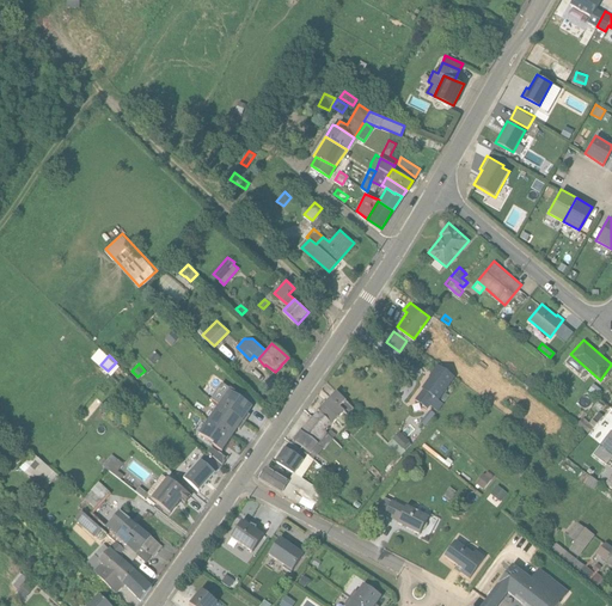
[(434,374),(445,380),(450,372),(440,363),(433,373),(434,374)]
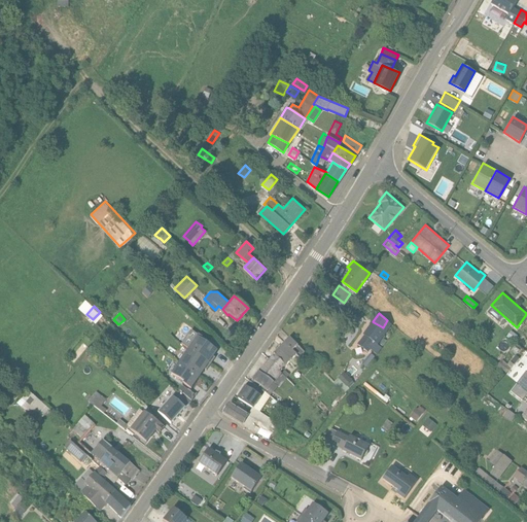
[(456,333),(462,324),(456,320),(450,328),(456,333)]
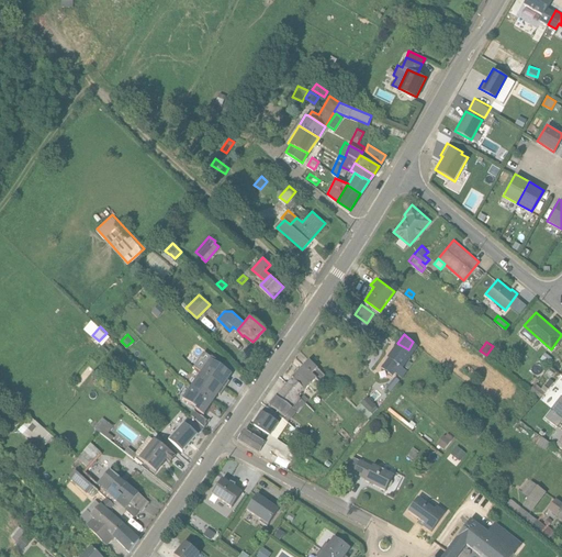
[(389,356),(402,366),(412,352),(408,349),(398,344),(393,352),(392,351),(388,356),(389,356)]
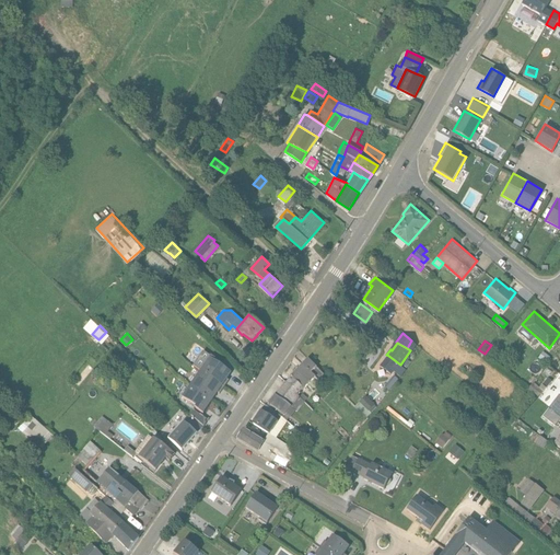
[(543,350),(538,356),(546,361),(550,356),(543,350)]
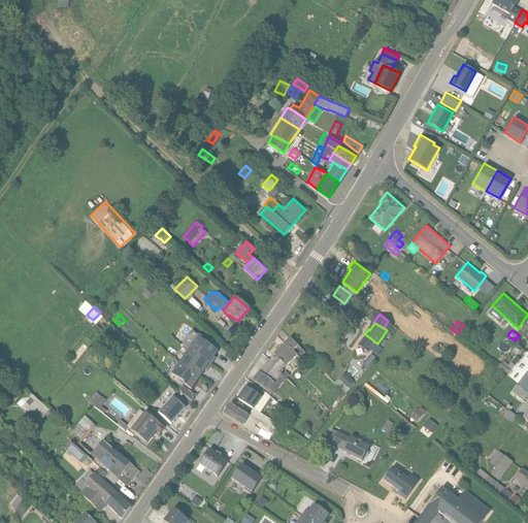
[(209,357),(211,359),(219,349),(198,334),(191,345),(199,350),(209,357)]
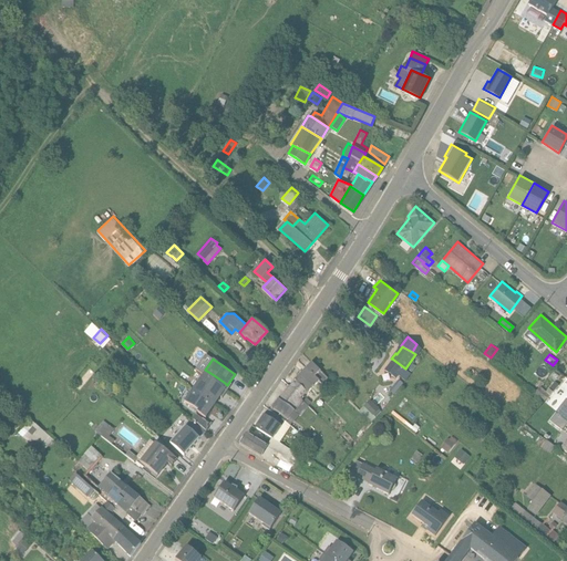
[(405,369),(392,359),(388,364),(406,377),(411,372),(405,369)]
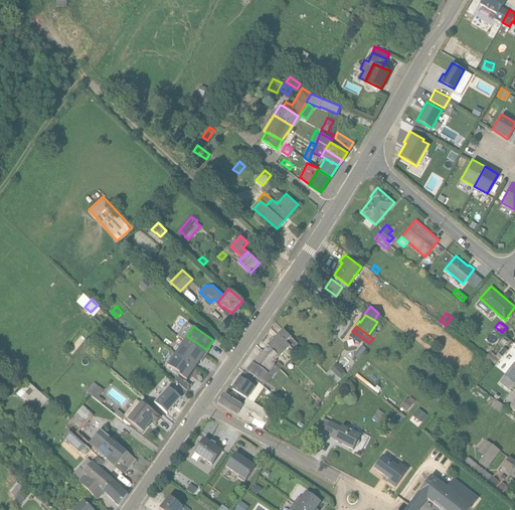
[(263,349),(274,360),(279,356),(290,345),(286,340),(291,335),(283,327),(267,344),(263,349)]
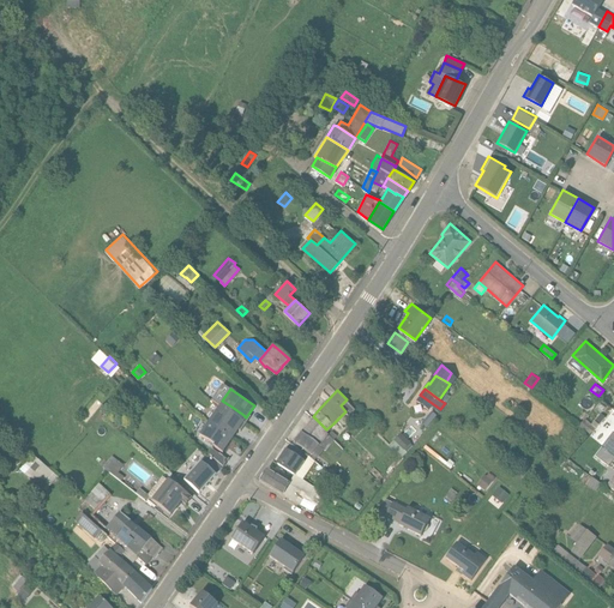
[(341,405),(345,411),(349,414),(355,408),(347,399),(341,405)]
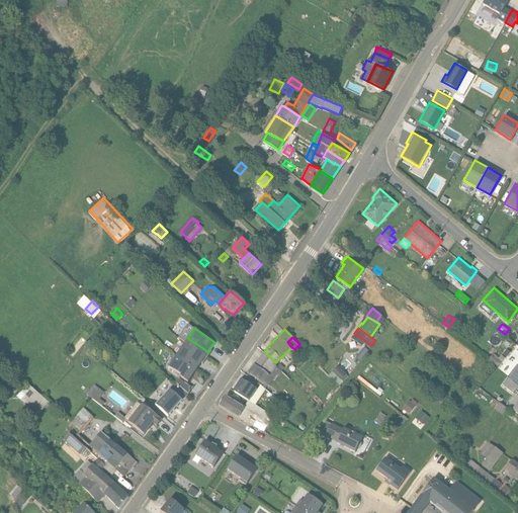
[(193,365),(196,367),(207,352),(205,350),(195,343),(187,338),(176,353),(193,365)]
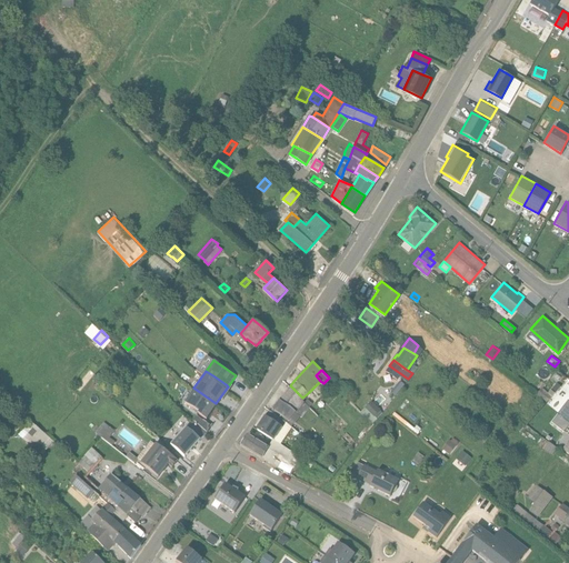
[(561,384),(552,393),(560,400),(557,403),(565,410),(566,409),(568,411),(568,378),(567,376),(563,381),(561,384)]
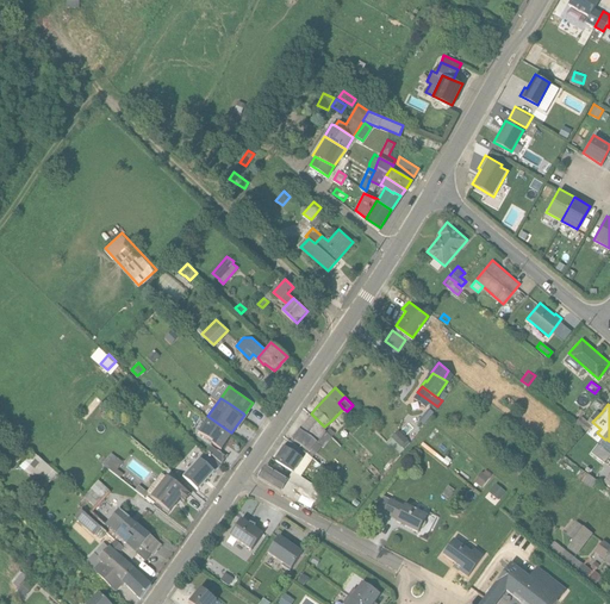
[(592,422),(602,412),(597,409),(590,417),(583,411),(576,421),(586,430),(592,422)]
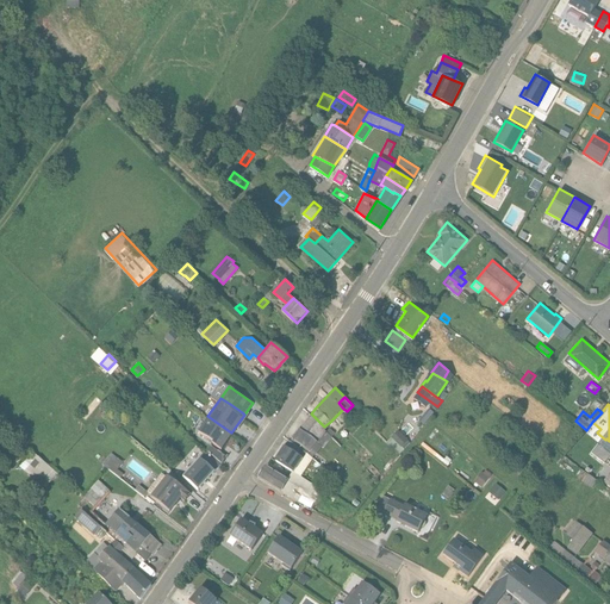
[(291,437),(307,449),(310,450),(317,441),(327,430),(324,427),(311,413),(299,428),(291,437)]
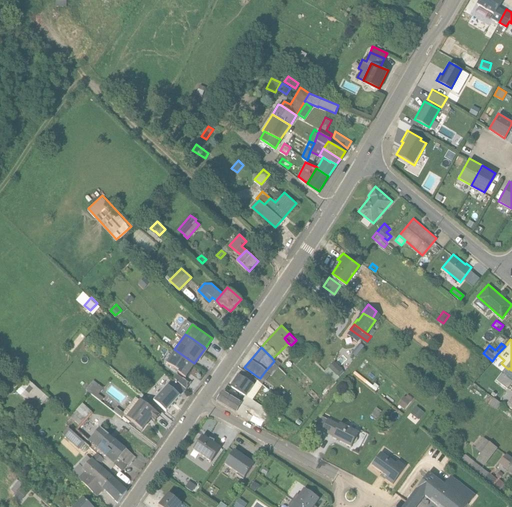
[(191,361),(174,349),(166,361),(186,375),(194,363),(191,361)]
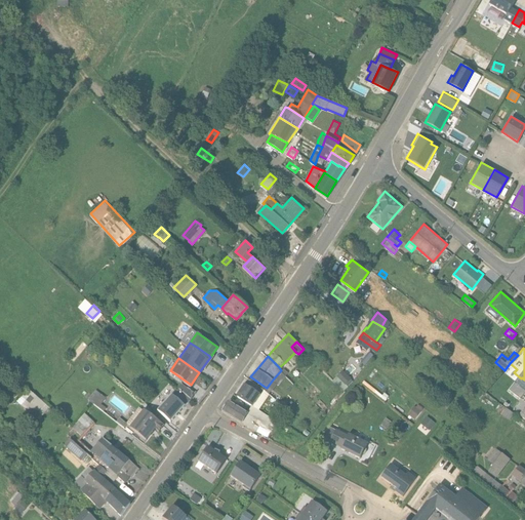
[(342,368),(333,377),(345,389),(354,380),(342,368)]
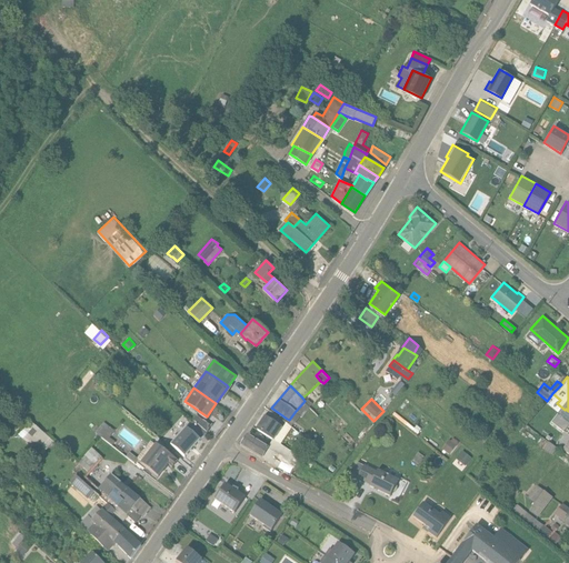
[(287,419),(286,420),(291,426),(300,415),(301,415),(310,405),(305,401),(296,411),(289,420),(287,419)]
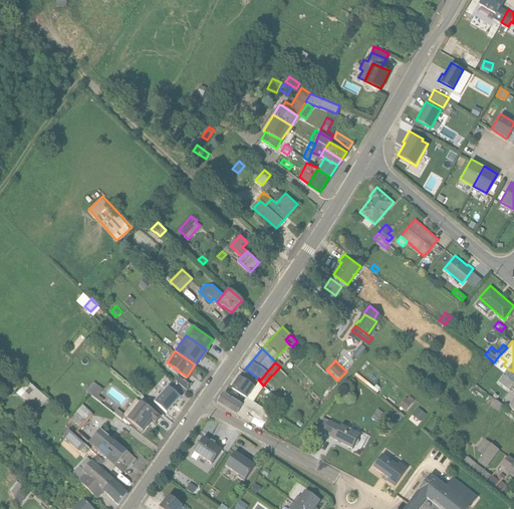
[(258,379),(259,378),(245,368),(240,375),(254,385),(258,379)]
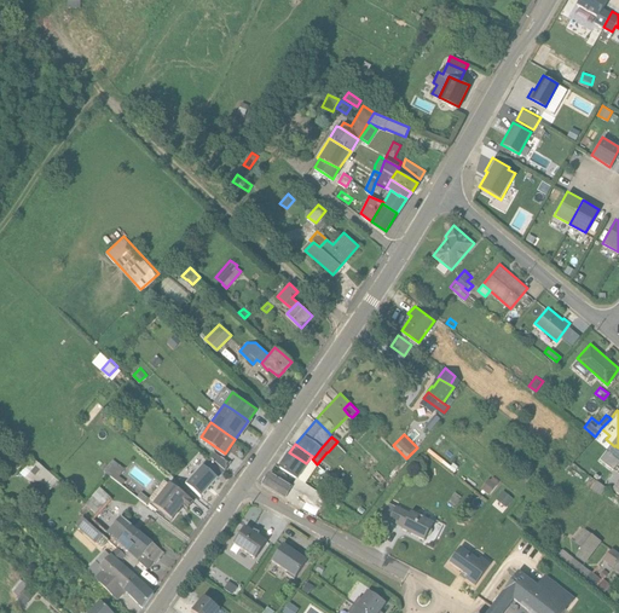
[(218,463),(224,469),(231,462),(215,449),(209,456),(218,463)]
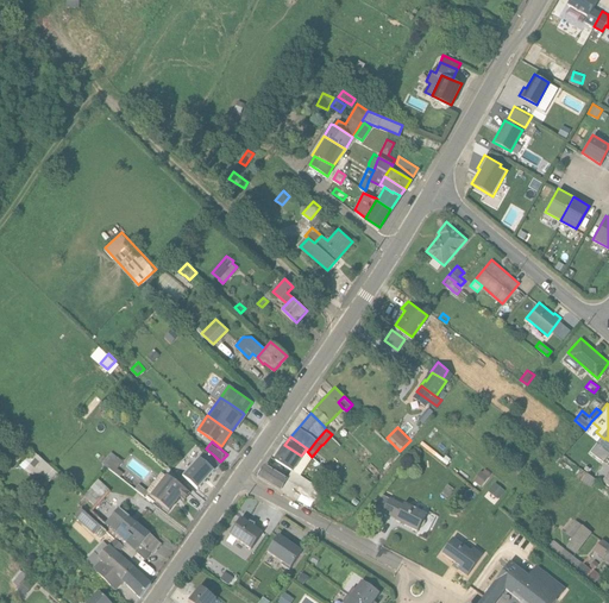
[(302,457),(301,456),(283,444),(274,457),(293,469),(294,470),(302,457)]
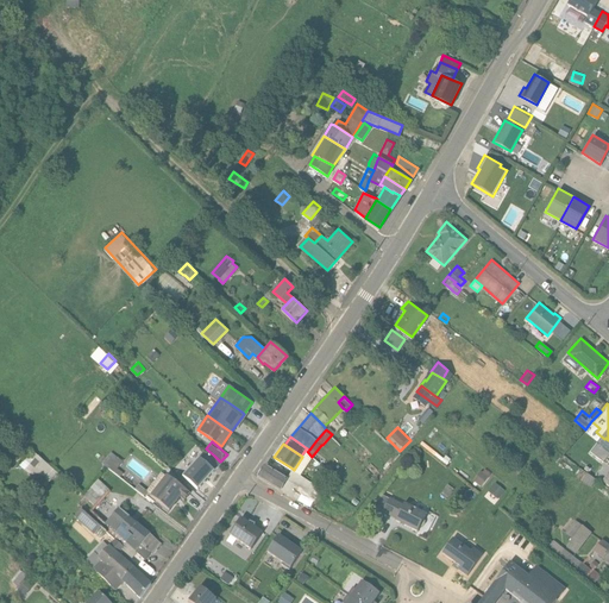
[(200,457),(214,469),(220,462),(214,456),(206,448),(200,457)]
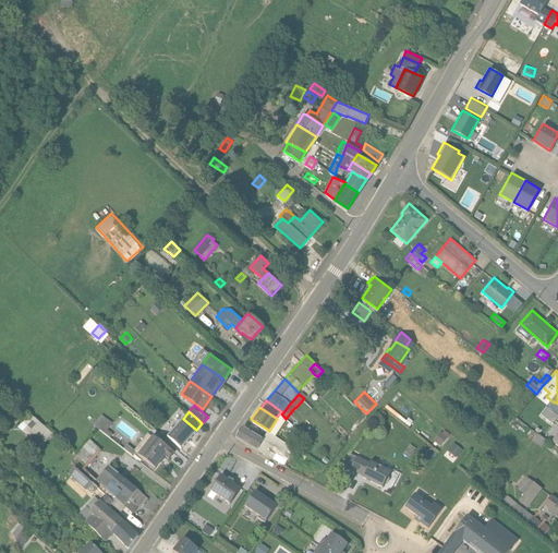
[(277,419),(269,431),(276,434),(286,419),(280,412),(276,418),(277,419)]
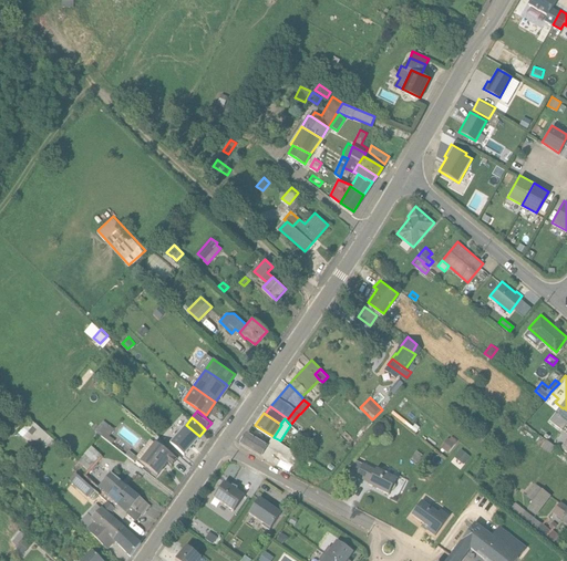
[(103,419),(95,429),(101,434),(112,443),(115,438),(110,434),(114,427),(103,419)]
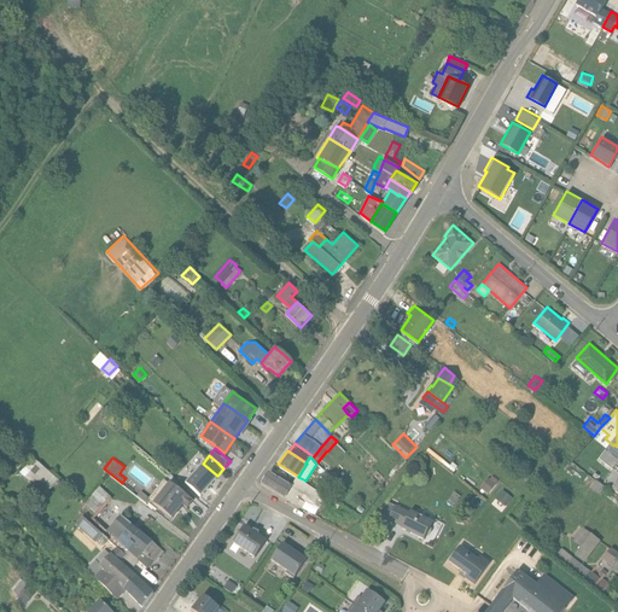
[(39,461),(29,472),(35,477),(33,479),(45,490),(58,477),(39,461)]
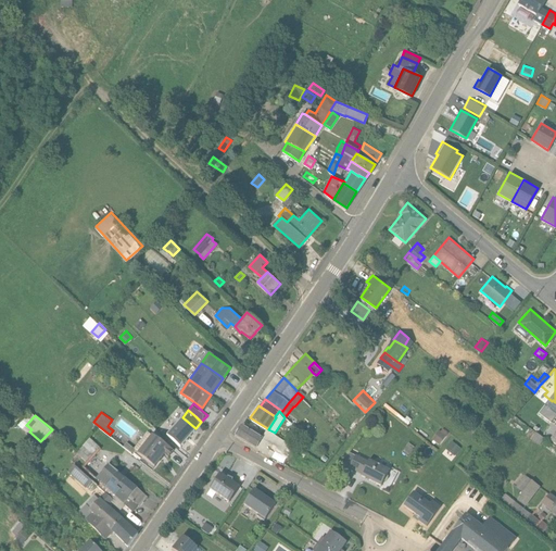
[(196,428),(182,417),(167,433),(181,446),(196,429),(196,428)]
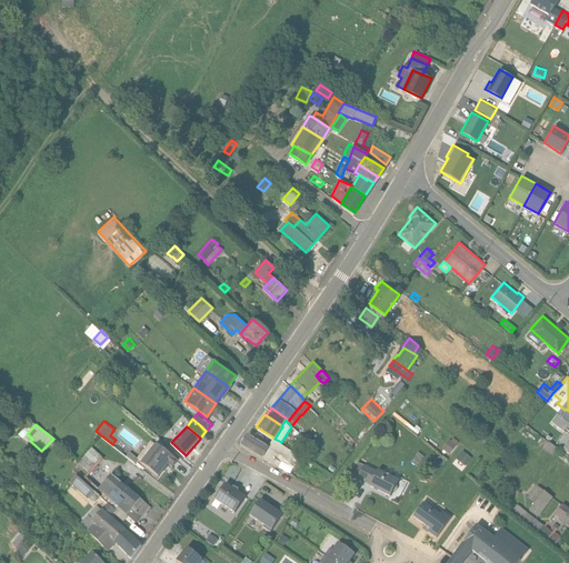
[(347,429),(340,435),(349,443),(352,446),(357,442),(353,438),(355,436),(347,429)]
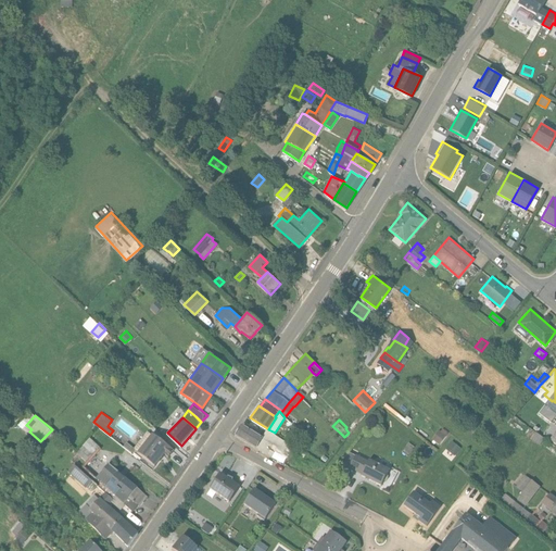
[(252,429),(262,436),(267,428),(257,423),(252,429)]
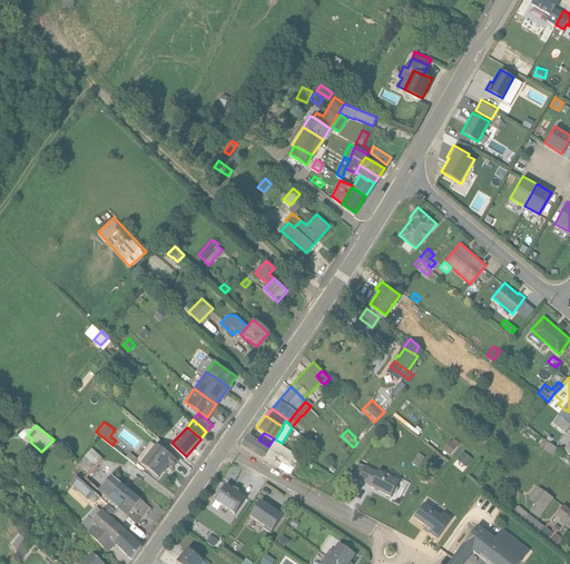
[(269,447),(268,446),(258,439),(248,434),(242,444),(263,457),(269,447)]
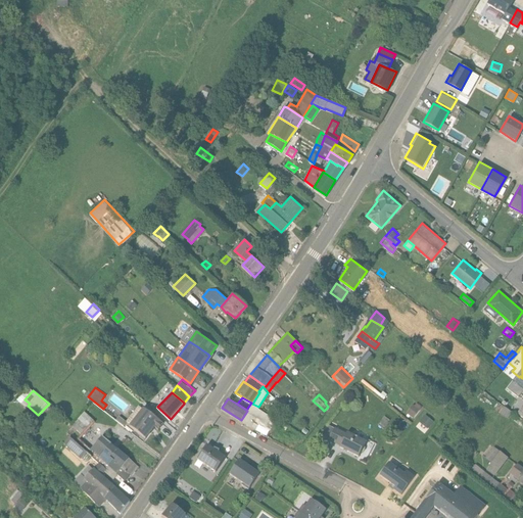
[(413,402),(406,411),(408,412),(409,413),(413,416),(419,407),(421,405),(416,401),(414,403),(413,402)]
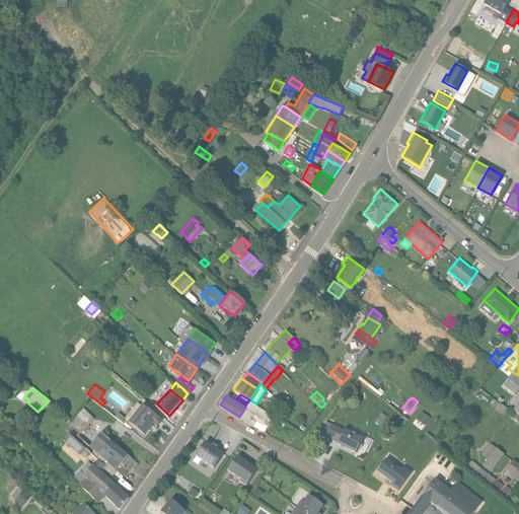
[(245,408),(239,417),(253,425),(256,419),(268,426),(275,416),(256,404),(250,400),(249,399),(244,407),(245,408)]
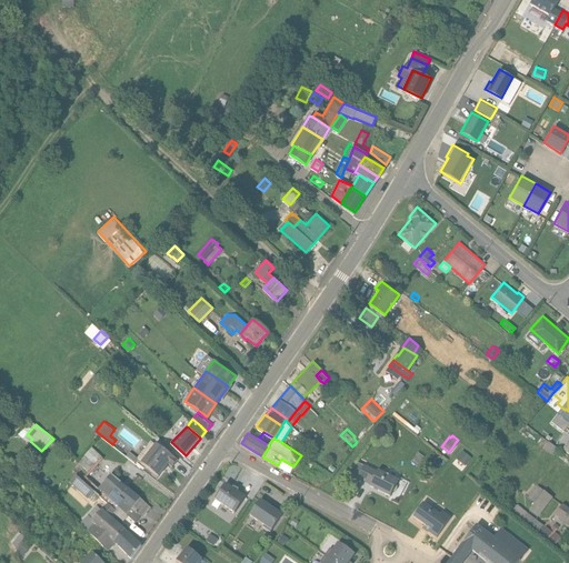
[(141,460),(156,443),(150,439),(137,456),(141,460)]
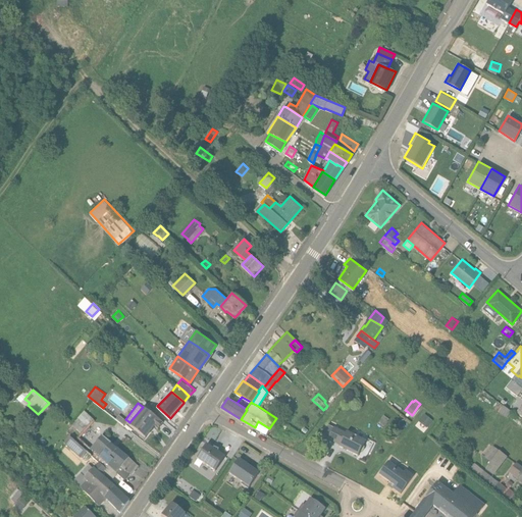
[(504,404),(499,411),(507,416),(511,410),(504,404)]
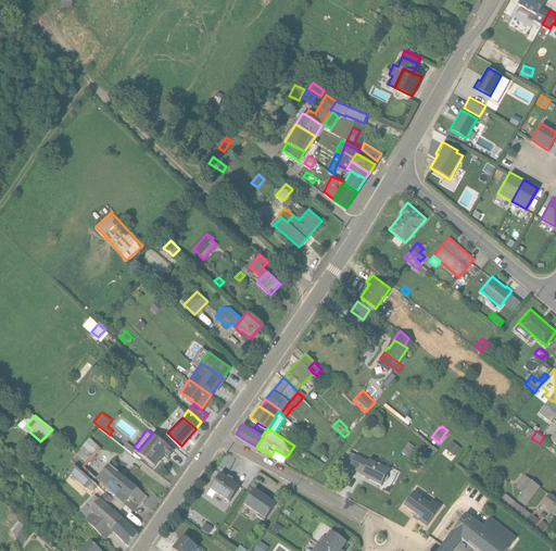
[(152,434),(138,450),(138,451),(155,465),(165,453),(168,456),(174,450),(152,433),(152,434)]
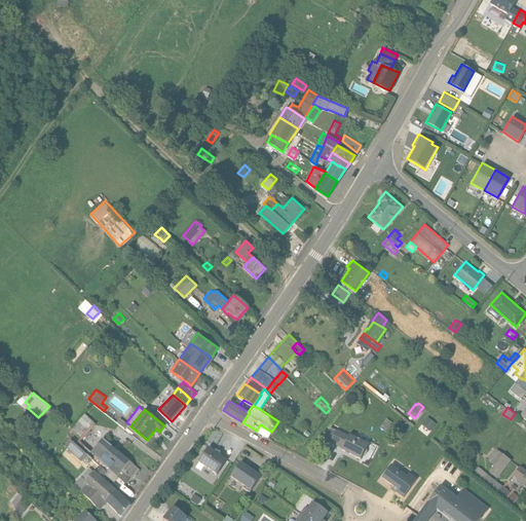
[(73,428),(68,434),(72,438),(77,431),(82,436),(95,421),(85,413),(73,426),(73,428)]
